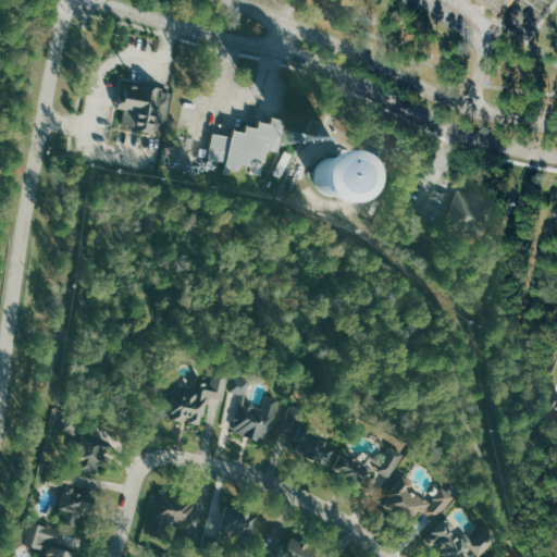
[(514,0),(502,17),(479,0),(514,0)]
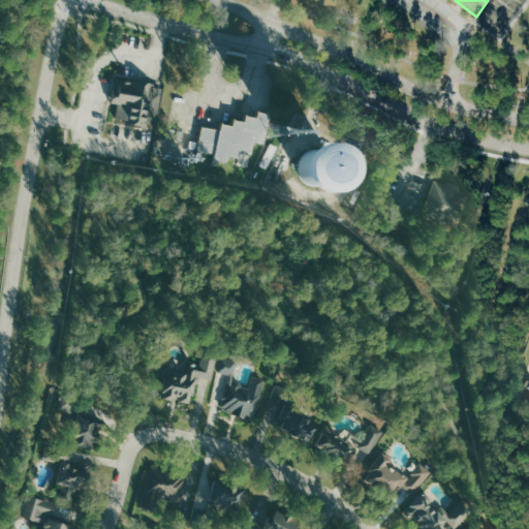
[(161,88),(120,81),(114,118),(154,125),(161,88)]
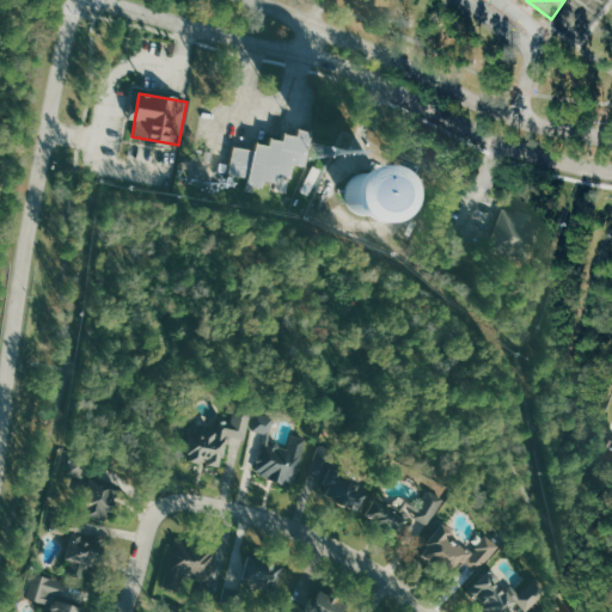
[(234,146),(230,172),(249,177),(248,183),(263,185),(263,179),(276,183),(276,176),(291,178),(293,165),(303,166),(310,133),(298,130),(297,135),(285,134),(282,140),(270,139),(269,144),(256,144),(254,150),(234,146)]
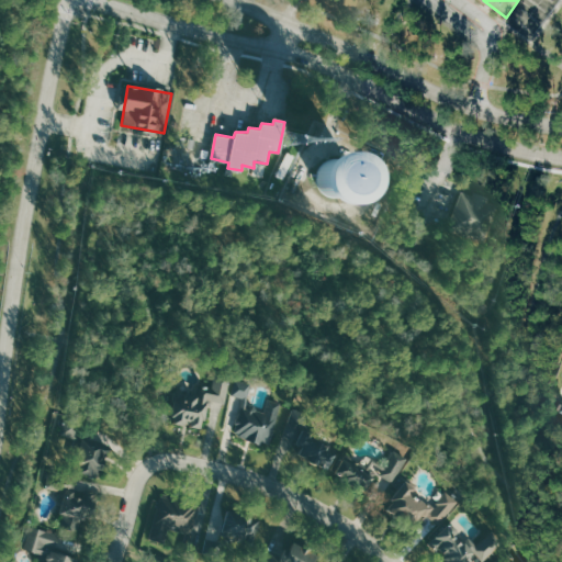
[(450,228),(486,240),(498,202),(462,190),(450,228)]
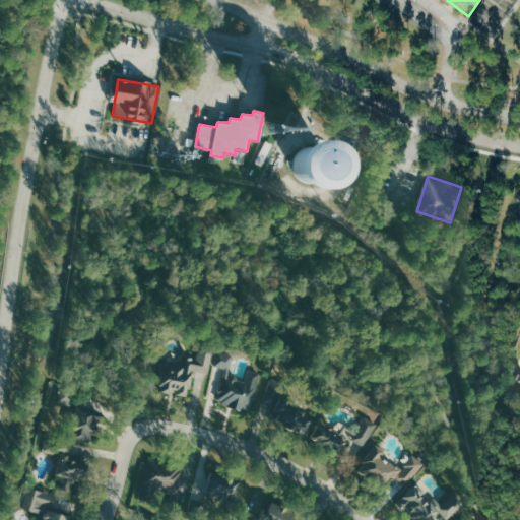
[(210,374),(214,351),(201,348),(198,361),(185,358),(185,361),(166,356),(158,391),(190,397),(195,371),(210,374)]
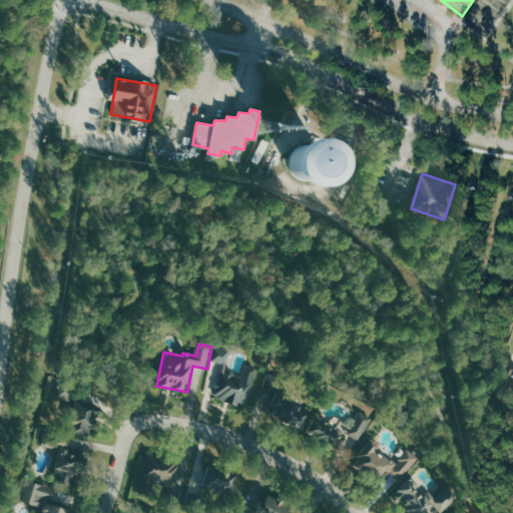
[(259,367),(246,364),(244,373),(227,369),(231,350),(216,347),(213,361),(223,363),(215,398),(249,406),(259,367)]
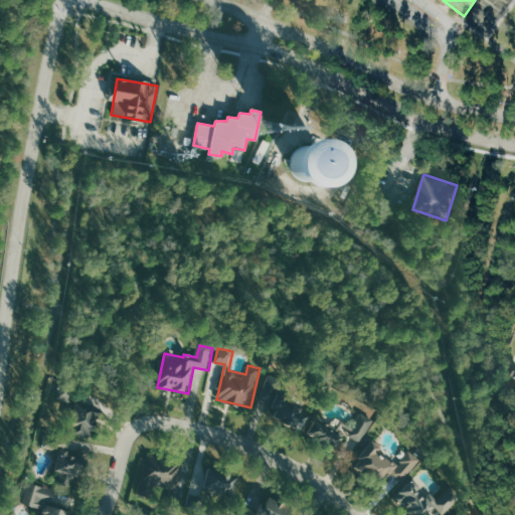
[(59,388),(61,399),(71,397),(69,386),(59,388)]
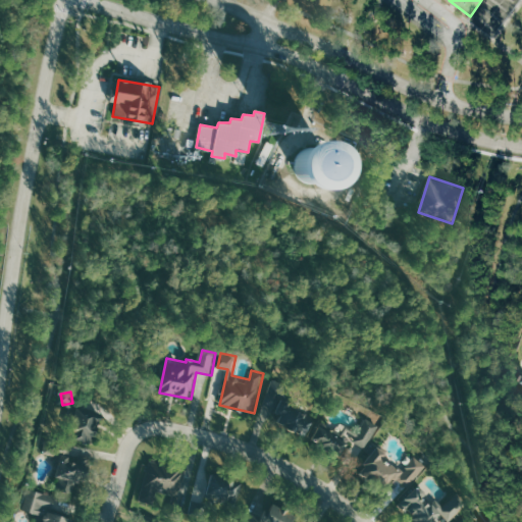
[(276,418),(306,437),(317,419),(288,401),(276,418)]
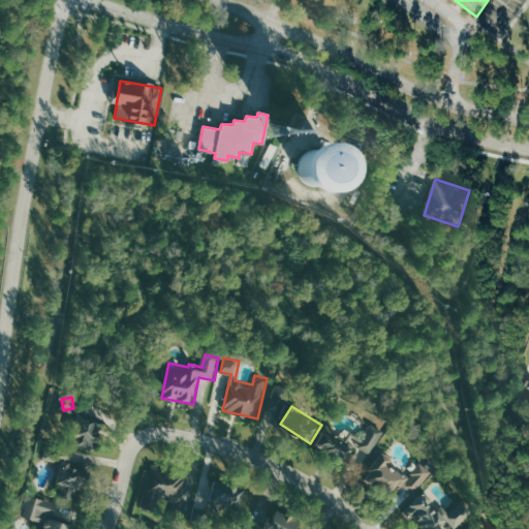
[(98,447),(100,416),(75,415),(74,447),(98,447)]
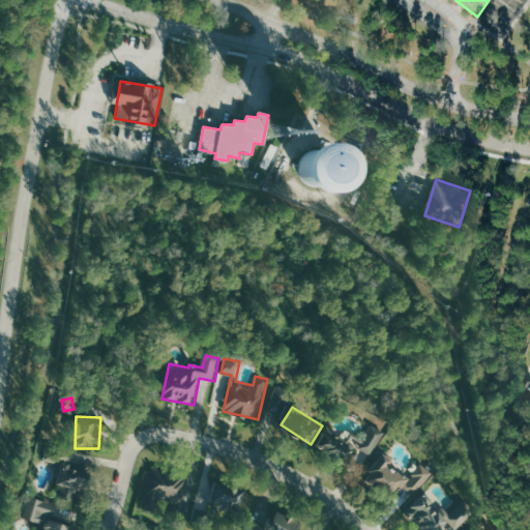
[(387,433),(374,423),(363,439),(350,430),(345,438),(329,427),(316,445),(346,466),(359,447),(371,455),(387,433)]
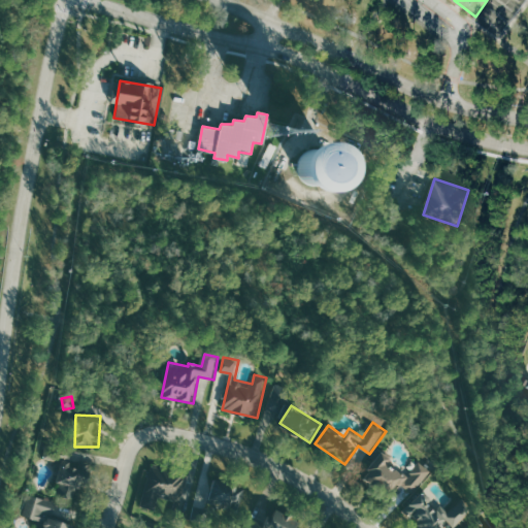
[(432,471),(422,461),(408,476),(391,461),(393,458),(384,450),(366,470),(391,492),(400,482),(414,493),(432,471)]
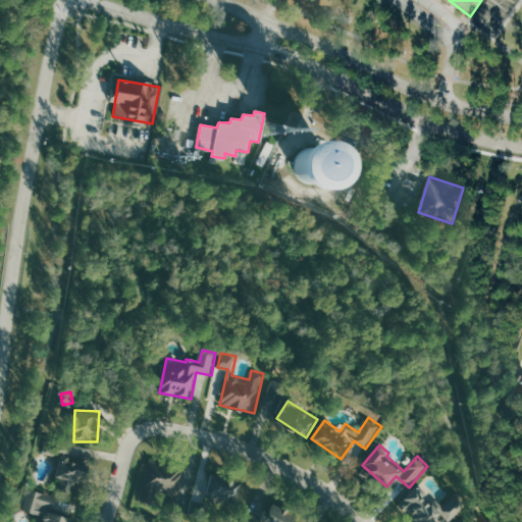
[(89,468),(68,454),(50,482),(71,496),(89,468)]
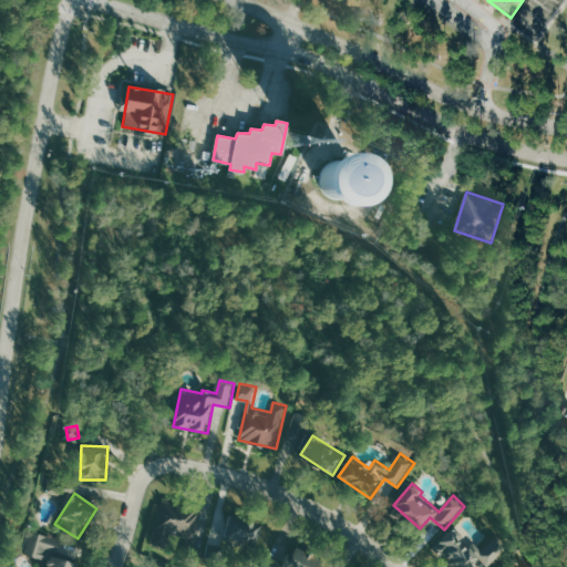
[(203,509),(166,501),(156,540),(173,545),(174,539),(194,544),(203,509)]
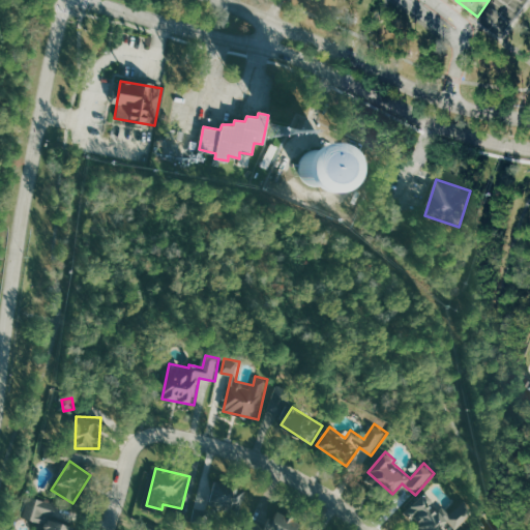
[(196,508),(209,511),(210,508),(243,514),(248,491),(230,487),(231,482),(202,476),(196,508)]
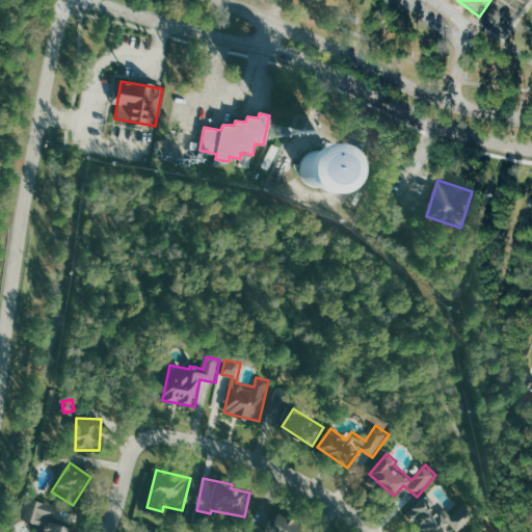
[(421,531),(456,531),(474,520),(461,503),(444,516),(427,495),(405,510),(421,531)]
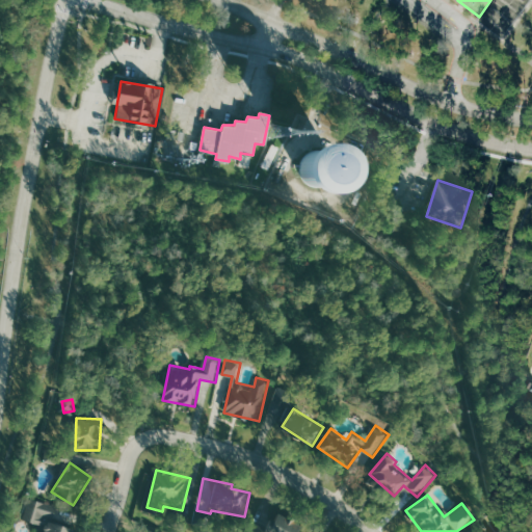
[(73,531),(74,529),(71,528),(76,511),(30,499),(25,520),(47,526),(45,531),(73,531)]
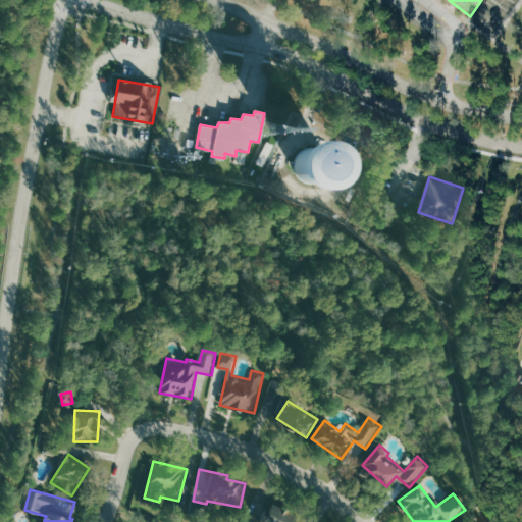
[(295,521),(298,514),(273,505),(266,521),(295,521)]
